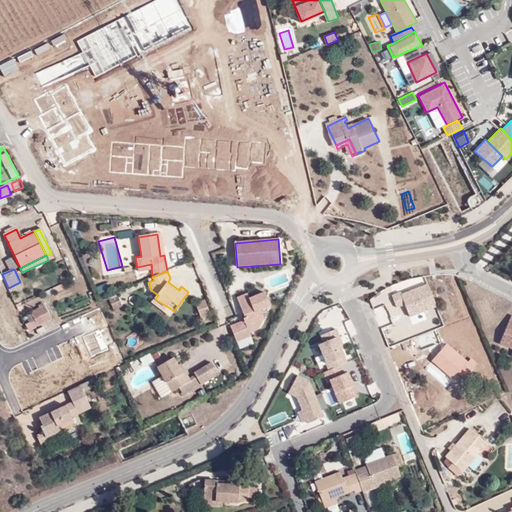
[(245,320),(231,326),(236,340),(250,334),(250,331),(257,328),(264,316),(260,308),(268,304),(263,290),(247,296),(246,292),(236,296),(245,320)]
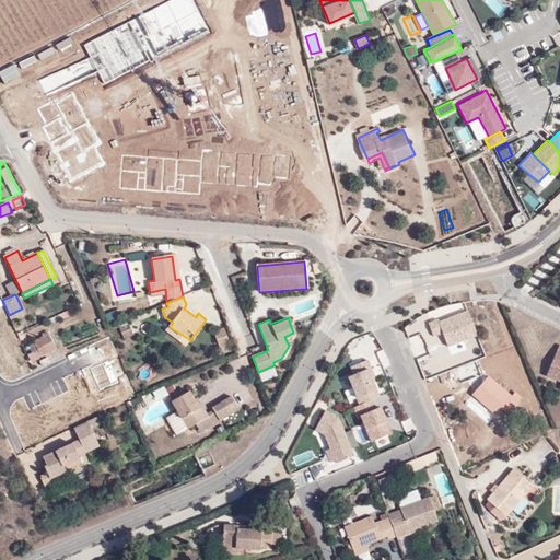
[(132,335),(127,323),(118,327),(124,338),(132,335)]
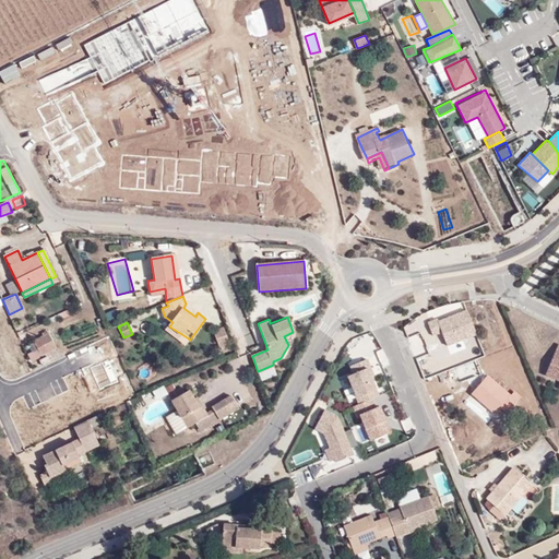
[(482,325),(489,345),(498,342),(489,322),(482,325)]
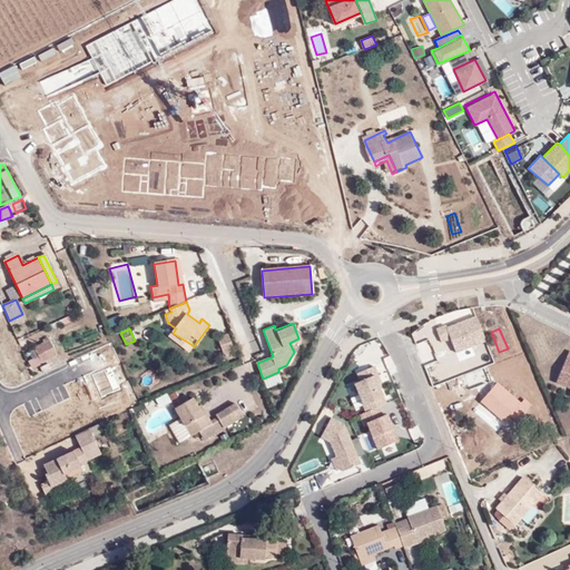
[(170,336),(190,351),(194,346),(187,342),(173,333),(170,336)]
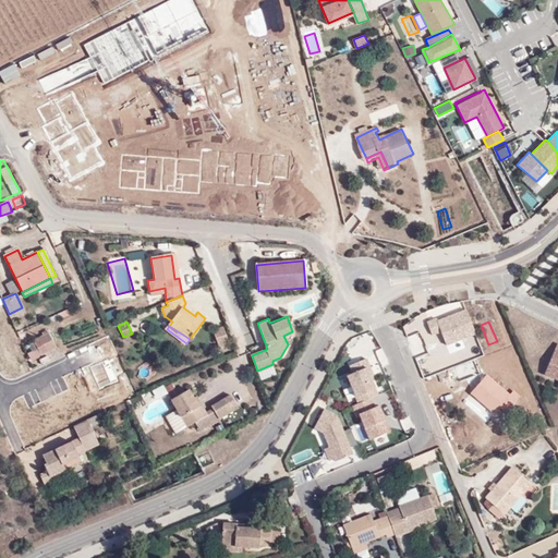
[(218,347),(229,342),(222,326),(211,330),(218,347)]
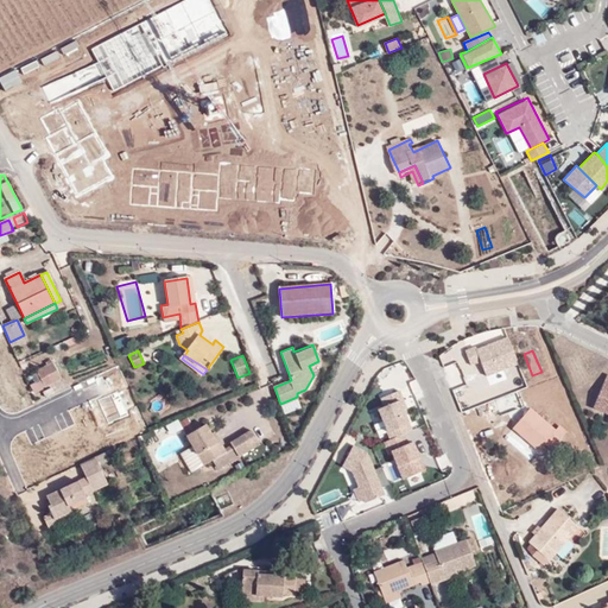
[(46,365),(36,371),(39,379),(44,387),(61,378),(51,360),(45,362),(46,365)]
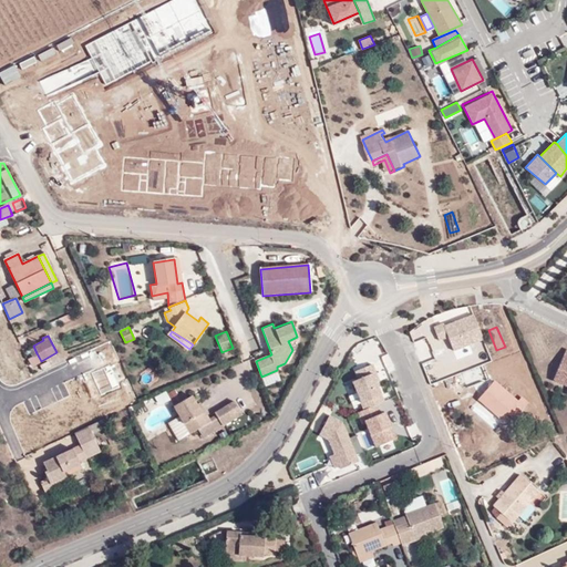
[(566,351),(555,381),(566,385),(566,351)]
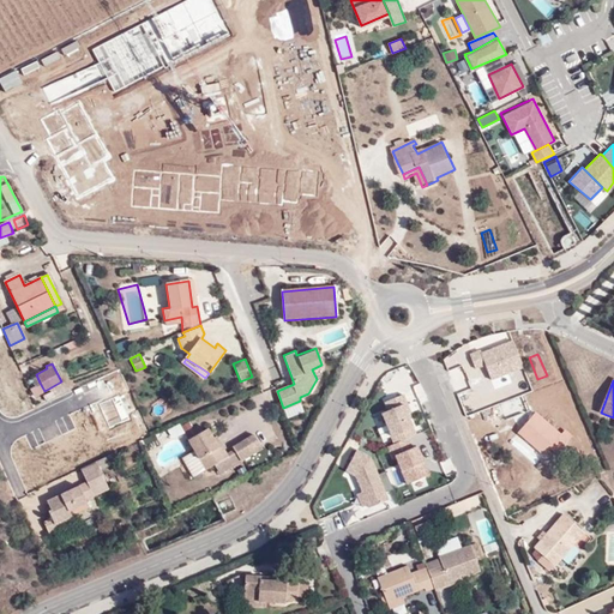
[(35,396),(44,391),(40,383),(30,387),(35,396)]
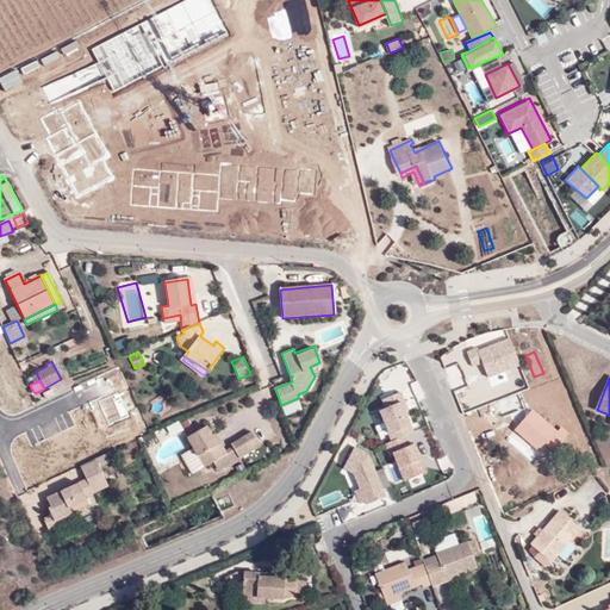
[(399,392),(380,398),(383,405),(377,408),(391,441),(404,435),(414,431),(400,402),(403,399),(399,392)]
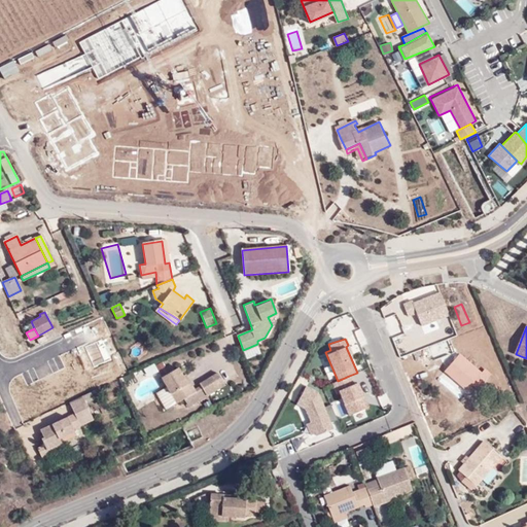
[(479,389),(491,375),(486,370),(482,374),(460,354),(457,359),(449,367),(446,372),(467,390),(472,384),(479,389)]
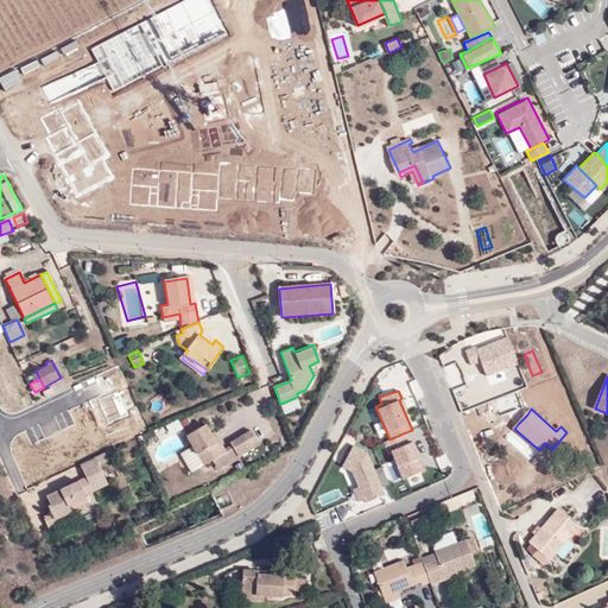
[(521,410),(513,420),(518,424),(527,415),(521,410)]
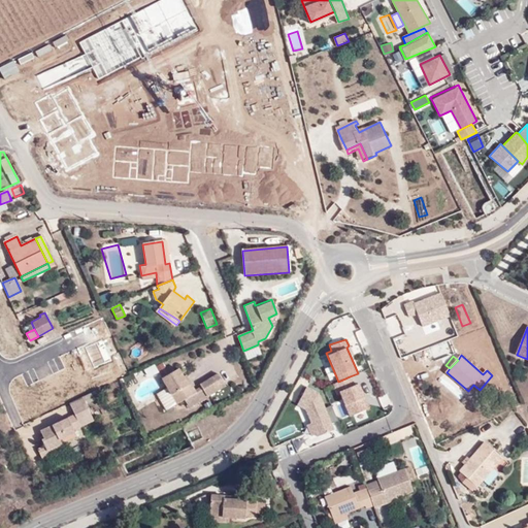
[(178,368),(176,369),(161,377),(166,388),(176,404),(185,399),(189,407),(225,386),(219,373),(200,384),(201,387),(195,391),(186,374),(183,376),(183,375),(178,368)]
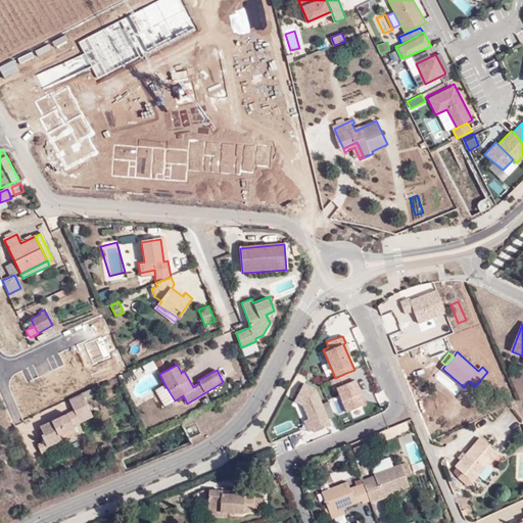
[(335,378),(332,379),(344,411),(367,405),(353,377),(349,379),(346,373),(335,378)]
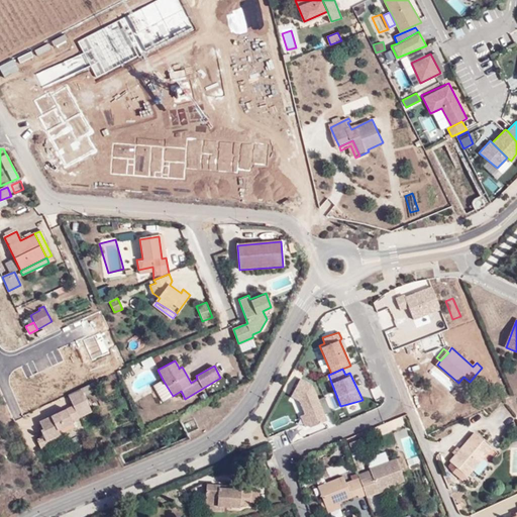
[(298,378),(290,396),(300,400),(310,425),(327,419),(311,383),(298,378)]
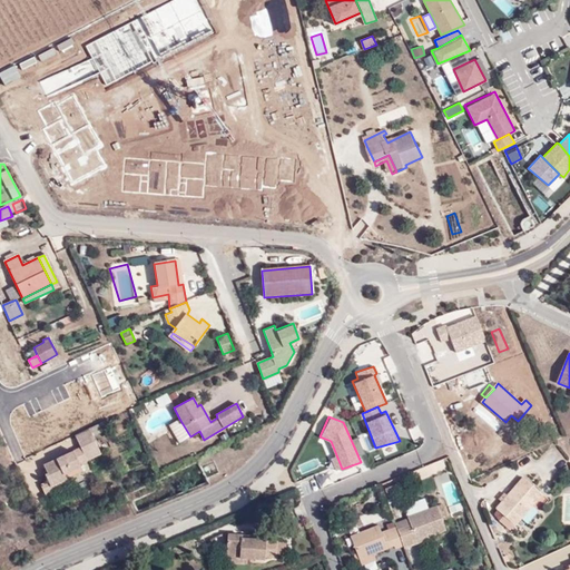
[(169,424),(179,443),(190,436),(179,419),(169,424)]
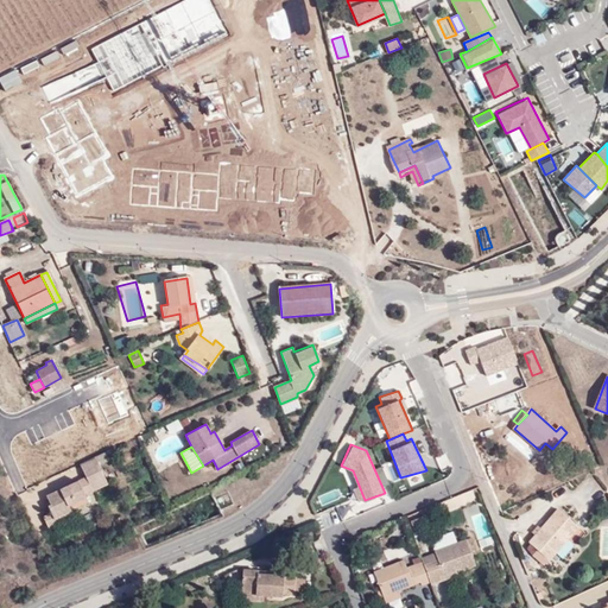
[(80,462),(87,477),(45,495),(50,504),(48,505),(51,513),(43,517),(48,529),(80,514),(78,511),(76,507),(71,510),(69,504),(86,496),(84,493),(106,483),(97,464),(113,457),(109,449),(80,462)]
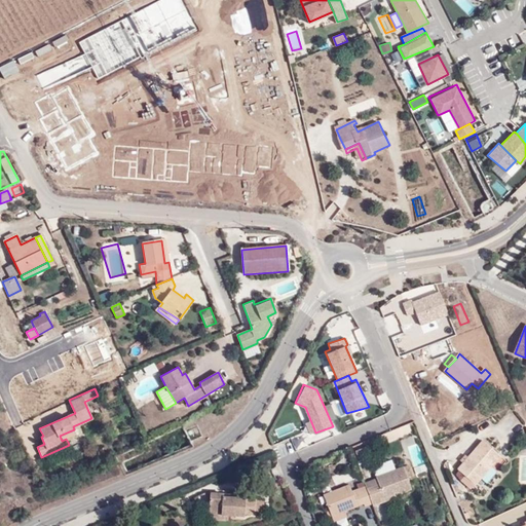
[(276,427),(279,437),(295,430),(292,422),(276,427)]
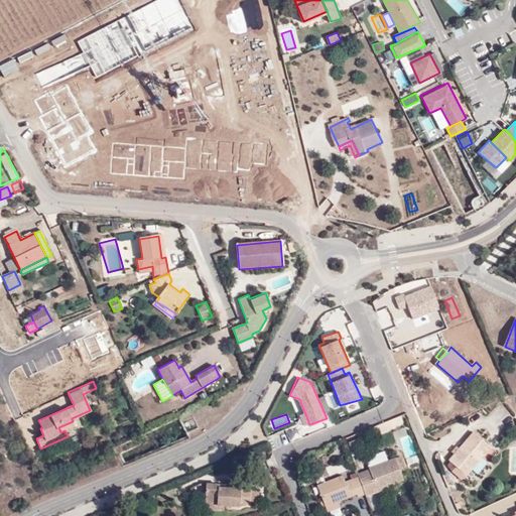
[(67,433),(76,429),(73,421),(58,427),(60,432),(65,430),(67,433)]
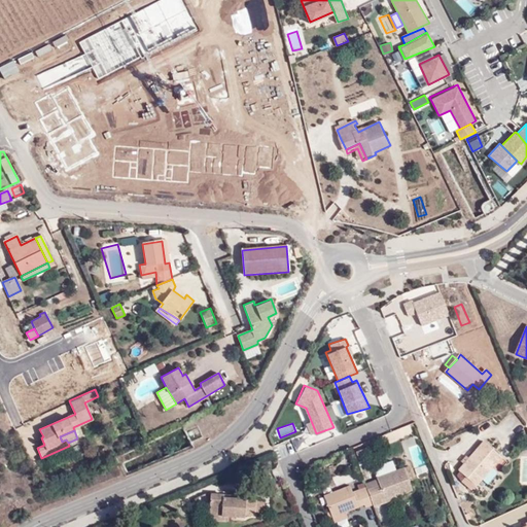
[(466,478),(477,486),(482,479),(491,467),(501,457),(484,443),(459,471),(466,478)]
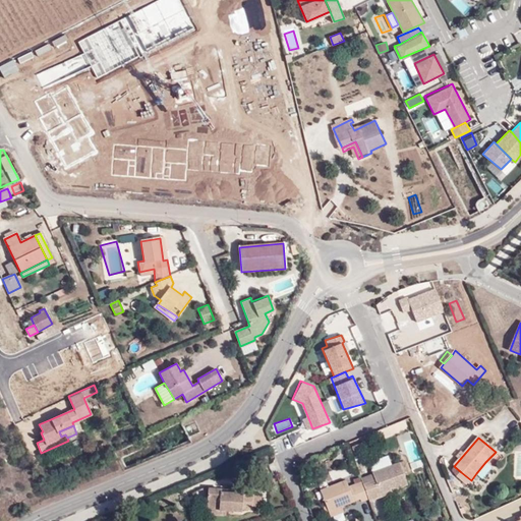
[(369,444),(367,440),(351,447),(353,454),(366,449),(369,444)]
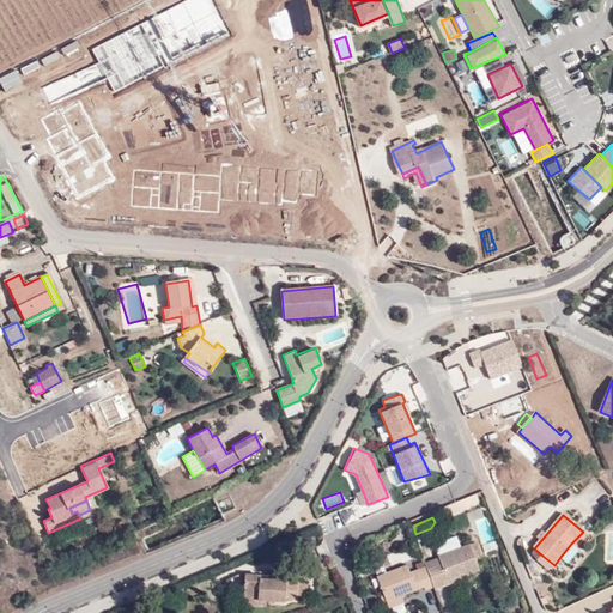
[(569,563),(580,551),(571,544),(560,557),(569,563)]
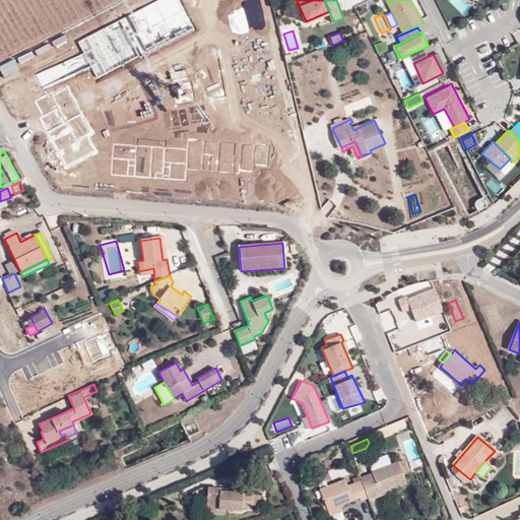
[(398,463),(372,472),(374,479),(379,493),(392,488),(393,490),(406,485),(398,463)]
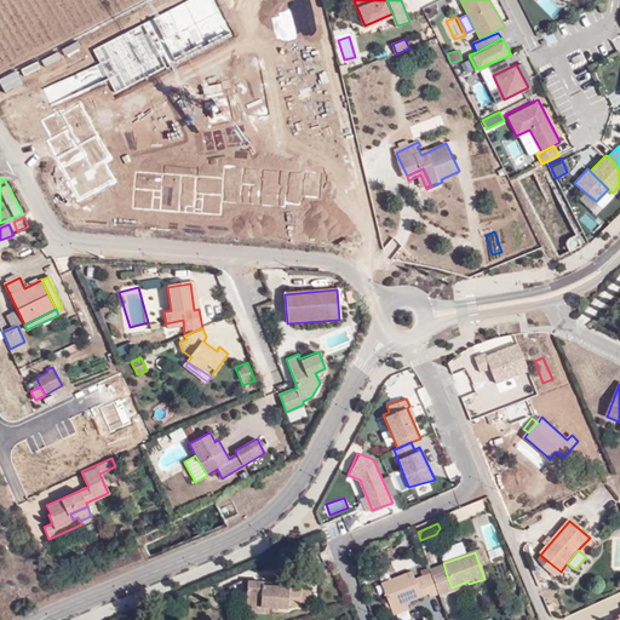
[(544,567),(556,577),(561,572),(549,562),(544,567)]
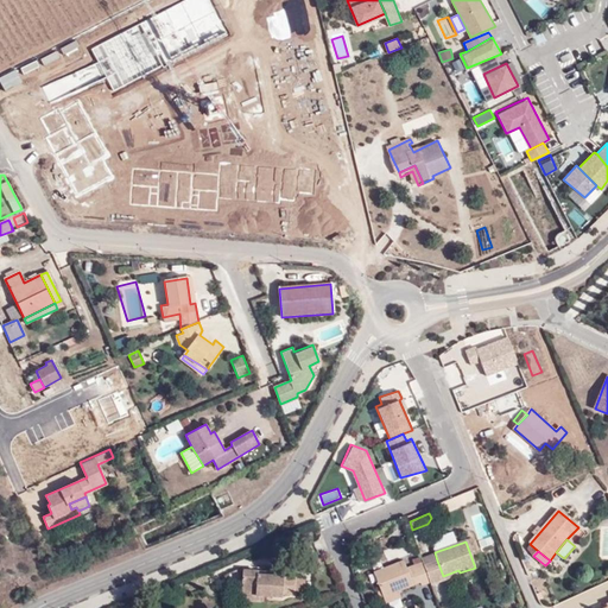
[(435,552),(422,557),(423,561),(425,565),(437,561),(435,552)]
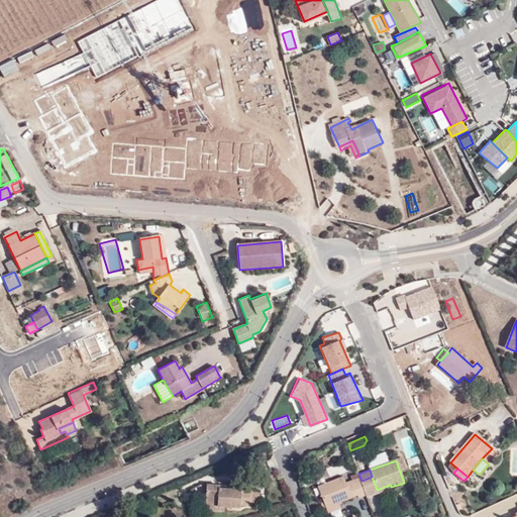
[(340,500),(350,496),(345,482),(343,476),(317,486),(325,506),(340,500)]
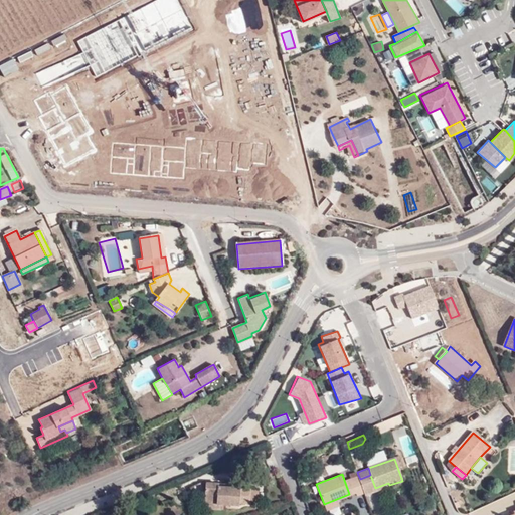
[(360,479),(358,475),(349,478),(355,492),(356,495),(365,492),(360,479)]
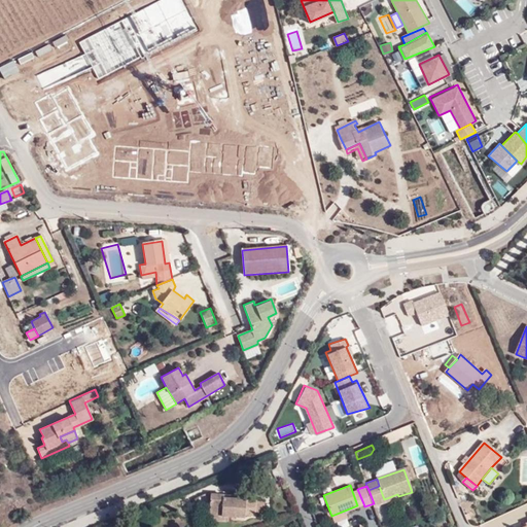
[(385,502),(384,499),(379,486),(369,490),(374,503),(375,506),(385,502)]
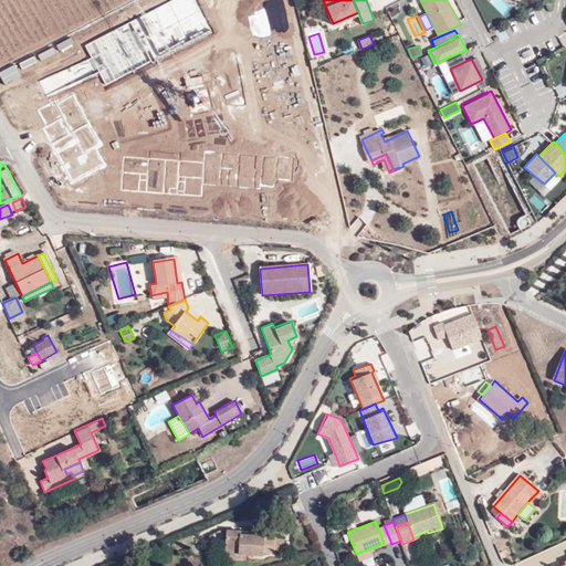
[(390,541),(384,525),(378,527),(384,543),(390,541)]
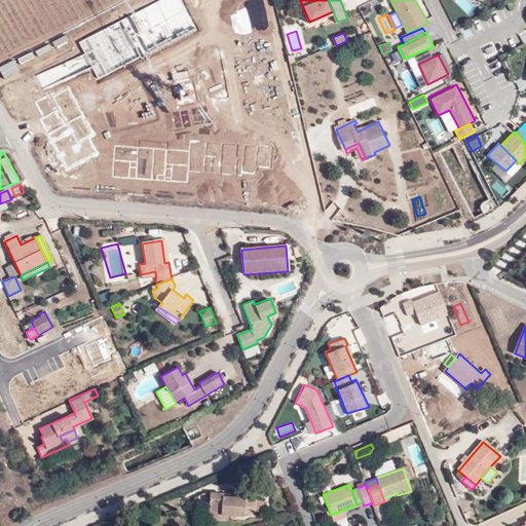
[(210,514),(213,514),(229,515),(242,516),(242,513),(253,514),(253,512),(254,499),(254,498),(229,497),(224,496),(224,494),(212,493),(210,514)]
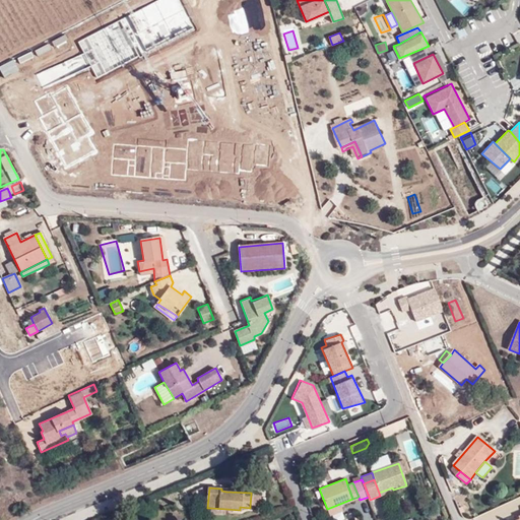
[(260,507),(260,495),(251,494),(250,506),(260,507)]
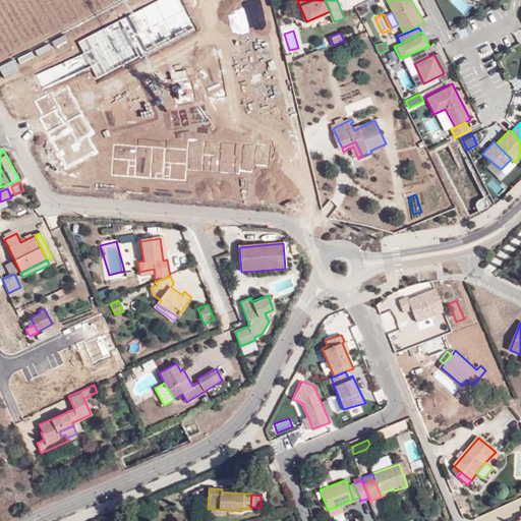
[(465,517),(471,514),(466,503),(460,505),(465,517)]
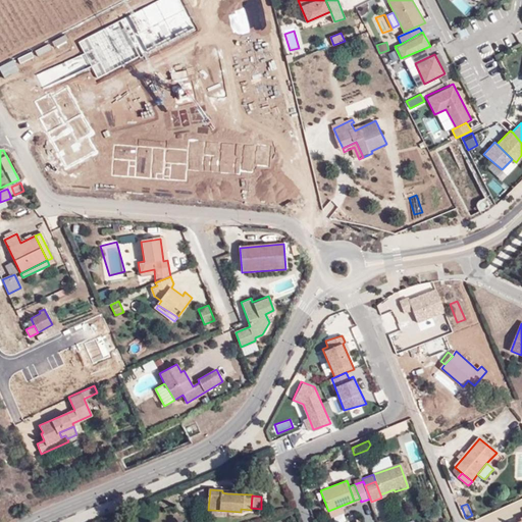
[(330,516),(346,511),(344,505),(328,511),(330,516)]
